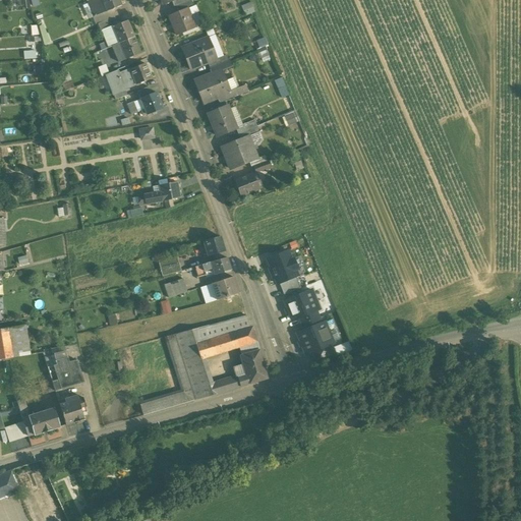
[(93,0),(90,0),(88,1),(92,11),(97,9),(93,0)]
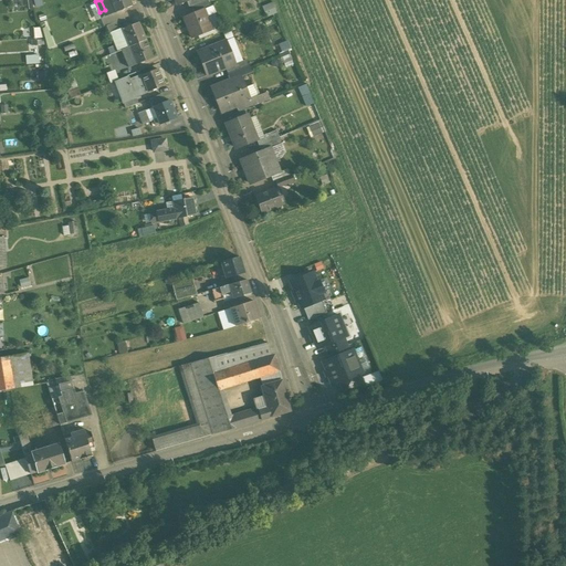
[(101,0),(105,10),(113,7),(109,0),(101,0)]
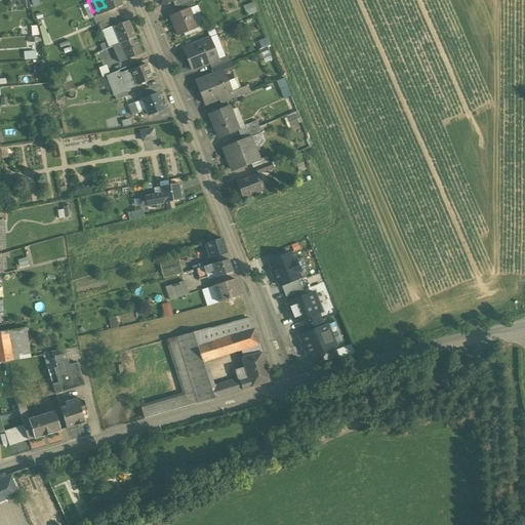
[(119,0),(102,0),(105,6),(107,12),(122,6),(119,0)]
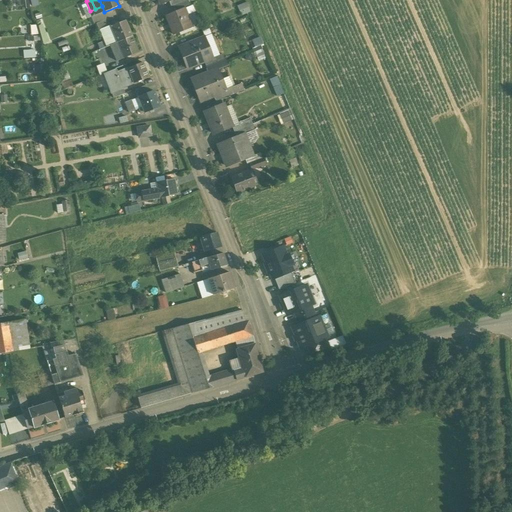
[(187,0),(186,0),(172,6),(175,12),(184,8),(184,9),(190,7),(187,0)]
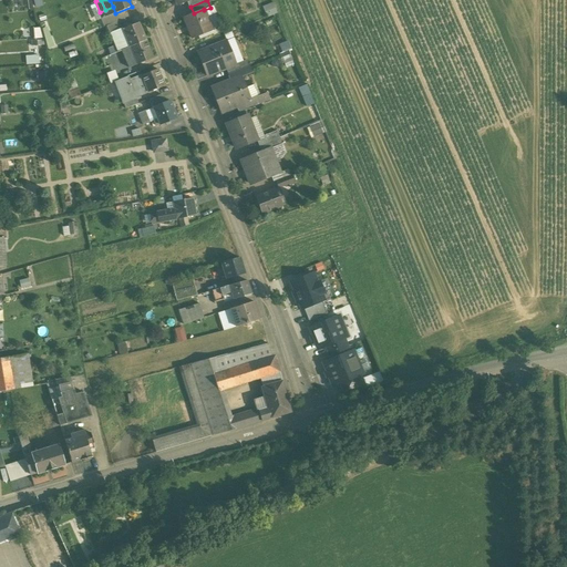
[(261,6),(265,18),(277,13),(272,2),(261,6)]
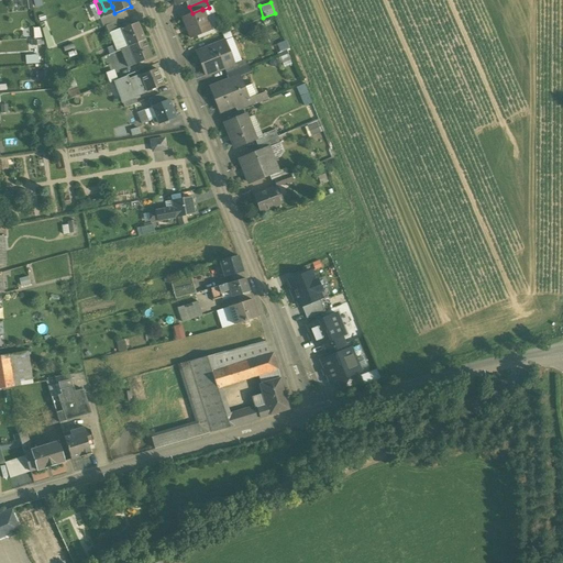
[(192,13),(181,18),(190,39),(211,30),(202,10),(202,9),(192,13)]
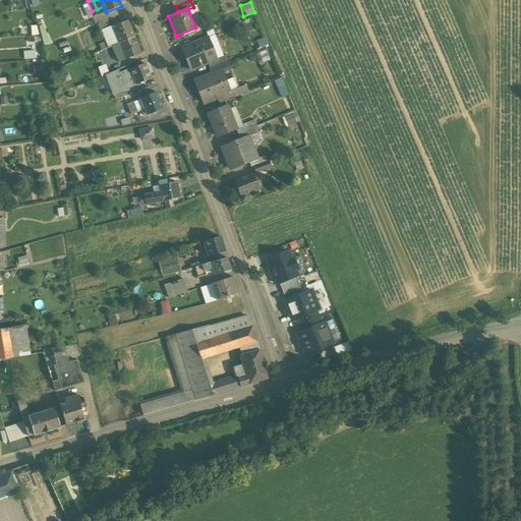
[(107,14),(96,19),(98,24),(109,20),(107,14)]
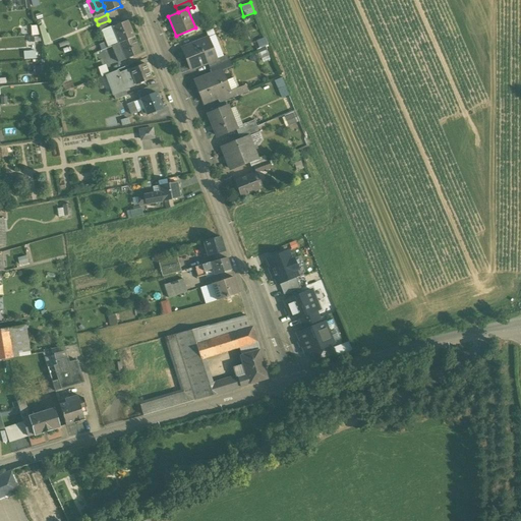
[(109,20),(98,24),(101,33),(112,27),(117,25),(114,18),(109,20)]
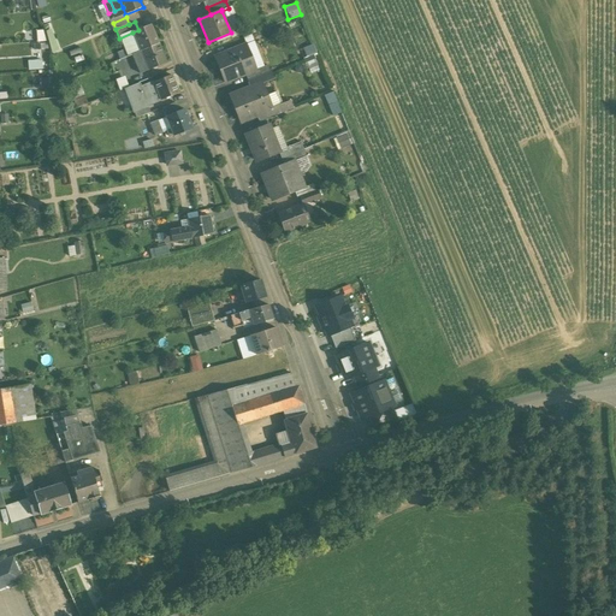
[(138,30),(132,33),(138,46),(141,52),(159,45),(150,25),(138,30)]
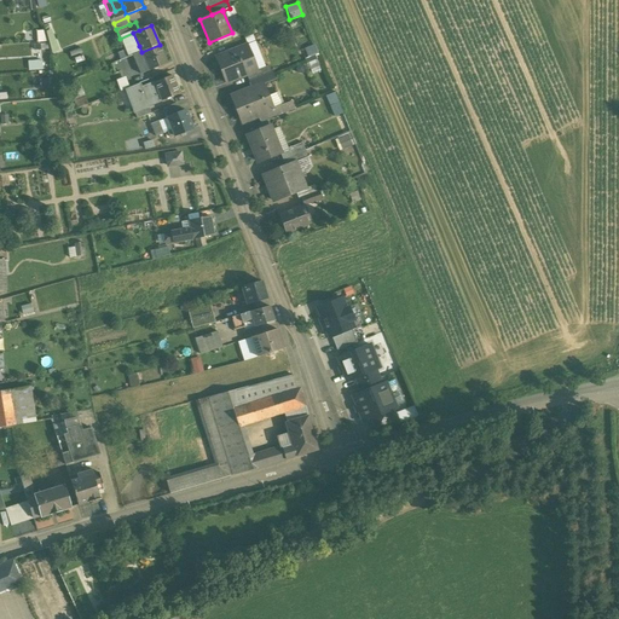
[(304,48),(307,56),(317,52),(313,44),(304,48)]
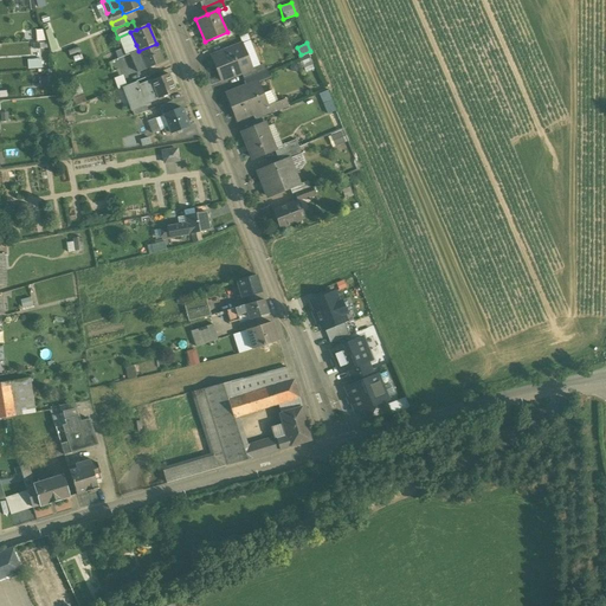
[(129,55),(127,56),(130,65),(134,64),(142,60),(146,70),(163,63),(156,44),(139,51),(129,55)]
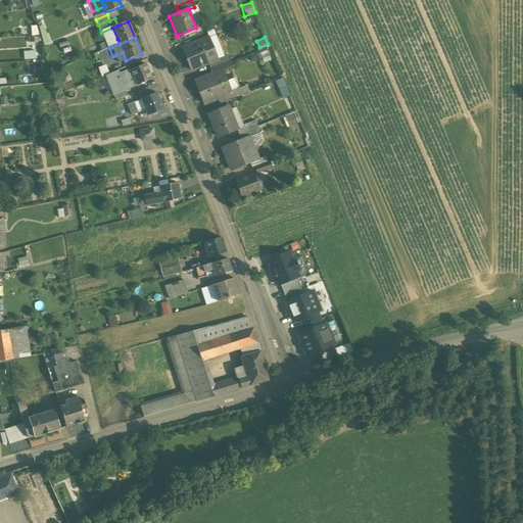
[(208,38),(182,49),(191,70),(208,63),(218,60),(218,59),(208,38)]
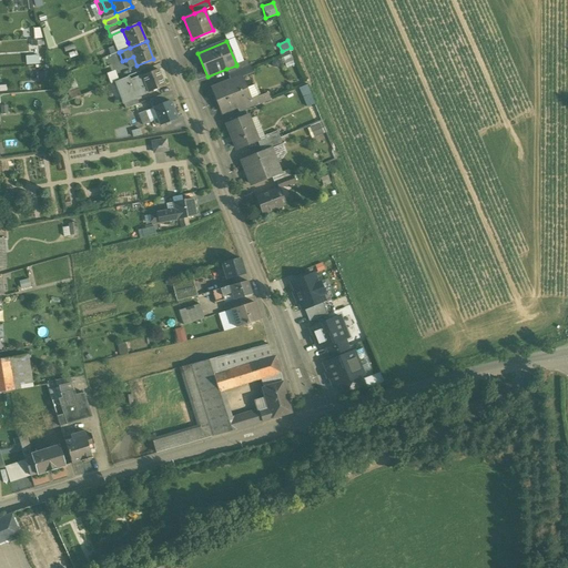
[(128,42),(119,46),(121,51),(130,48),(128,42)]
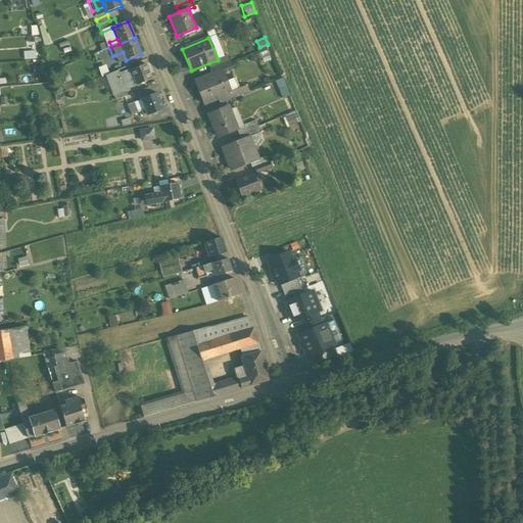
[(267,47),(258,48),(262,61),(269,59),(267,47)]
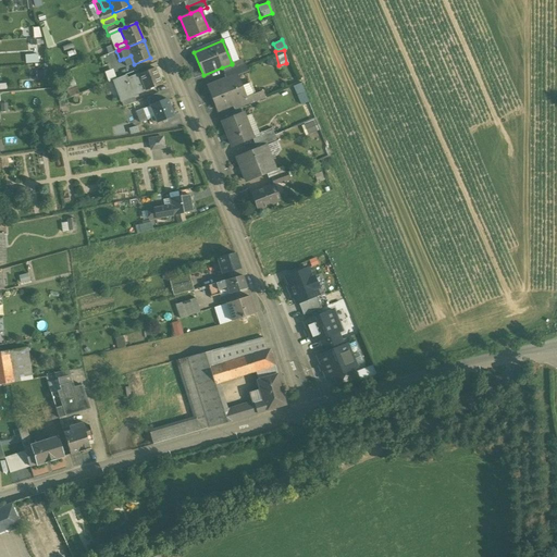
[(131,56),(123,59),(126,66),(134,64),(131,56)]
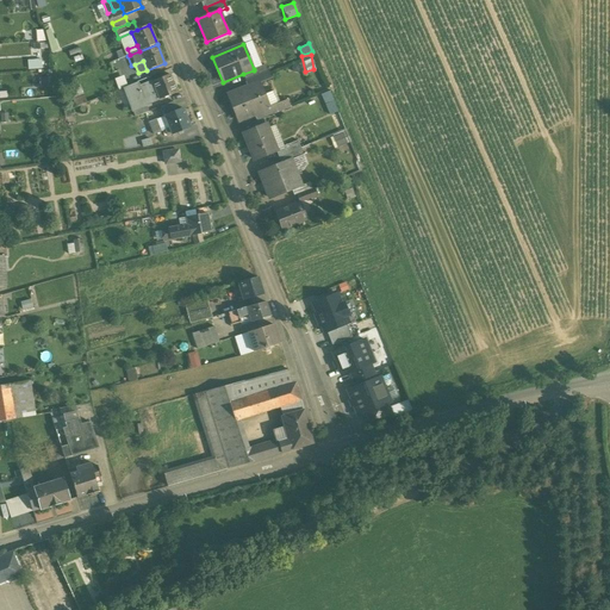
[(259,67),(254,69),(254,70),(243,74),(246,81),(261,74),(259,67)]
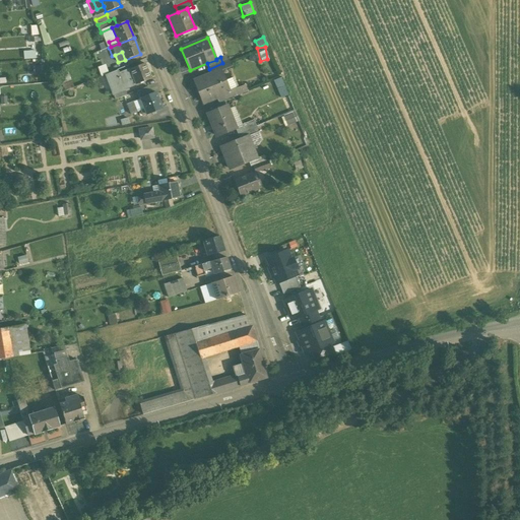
[(222,63),(209,69),(211,74),(220,71),(230,68),(228,61),(222,63)]
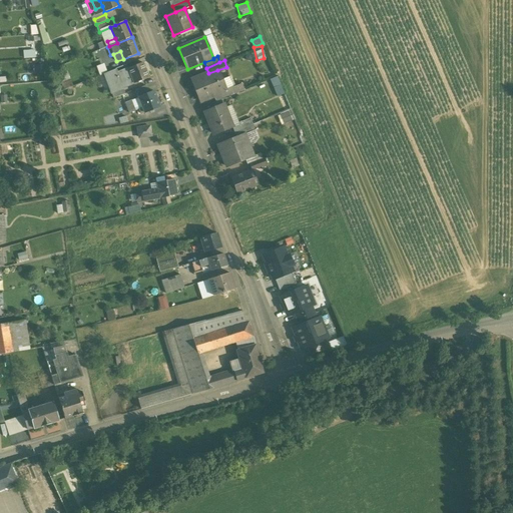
[(142,63),(127,69),(133,83),(148,78),(142,63)]
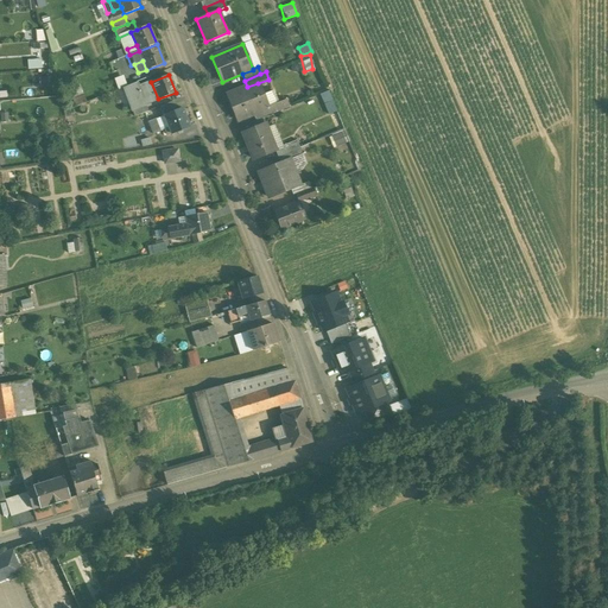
[(151,82),(139,87),(137,82),(124,88),(132,111),(146,106),(145,105),(158,99),(151,82)]
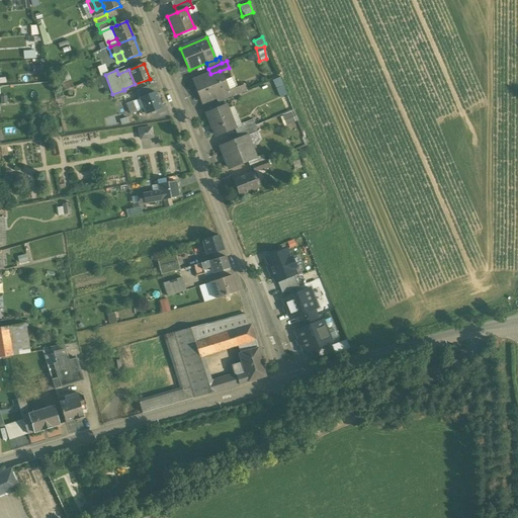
[(210,74),(194,81),(199,93),(198,93),(202,103),(216,97),(228,91),(220,71),(210,74)]
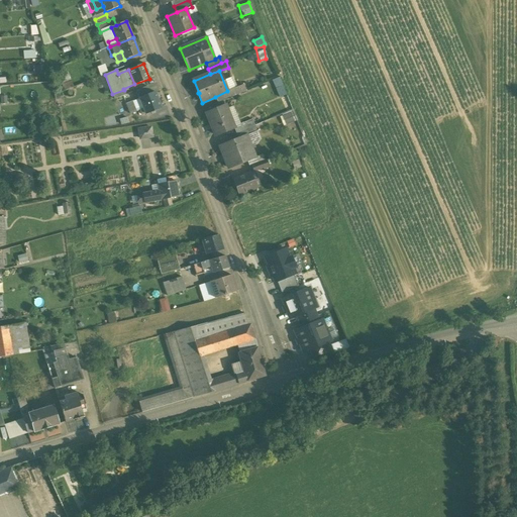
[(279,77),(271,80),(278,98),(286,94),(279,77)]
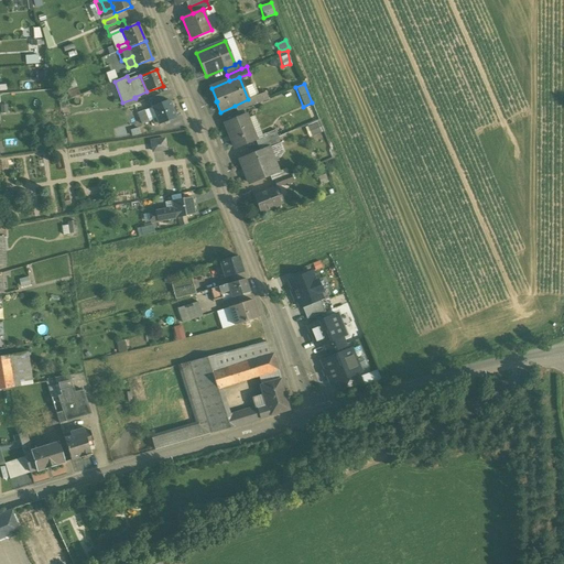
[(160,95),(149,99),(152,108),(164,102),(160,95)]
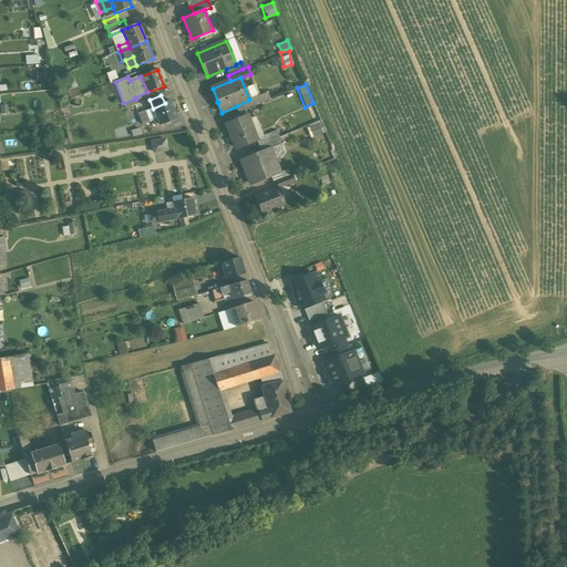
[(249,100),(236,106),(239,113),(258,105),(255,98),(249,100)]
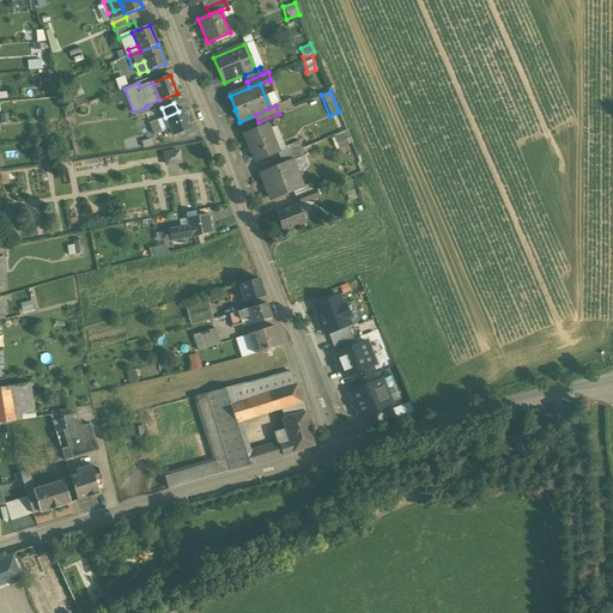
[(147,107),(133,111),(135,119),(146,114),(150,113),(147,107)]
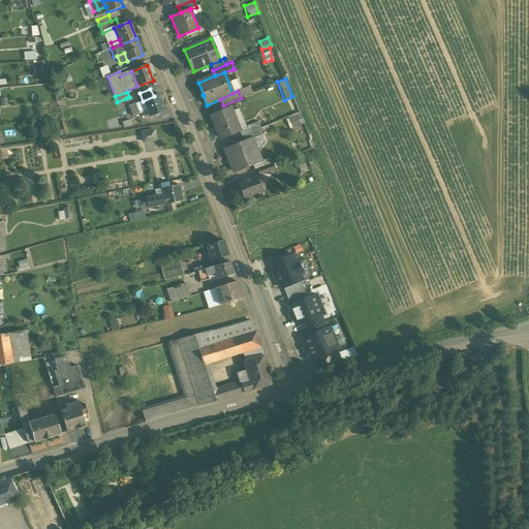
[(154,96),(143,101),(147,112),(143,113),(146,118),(165,111),(159,94),(154,96)]
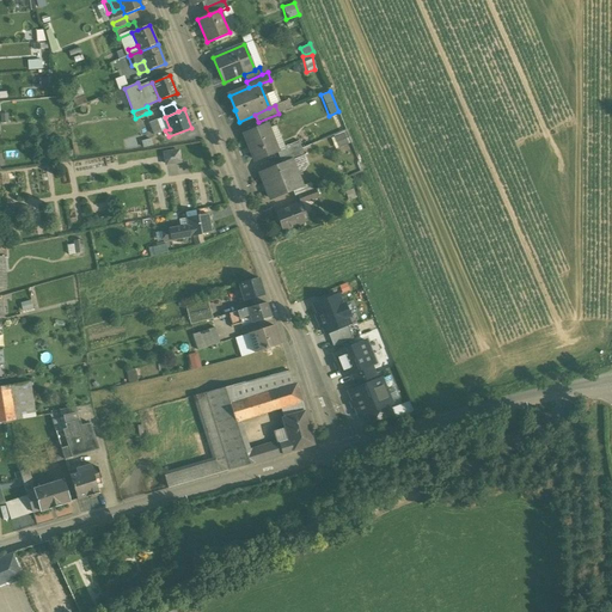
[(157,120),(150,123),(154,135),(161,133),(157,120)]
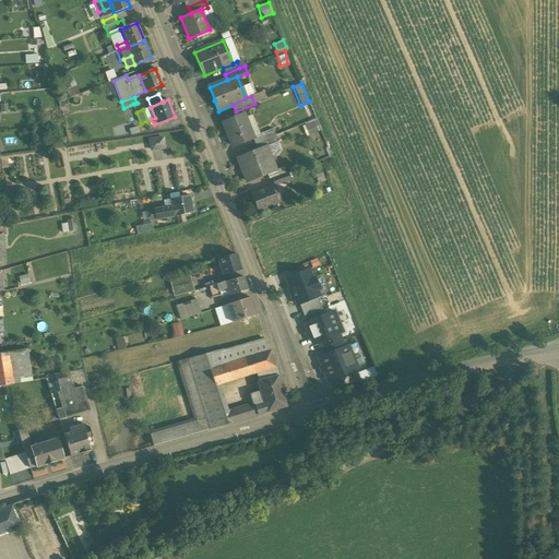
[(248,123),(244,115),(224,123),(233,146),(251,139),(246,125),(248,123)]
